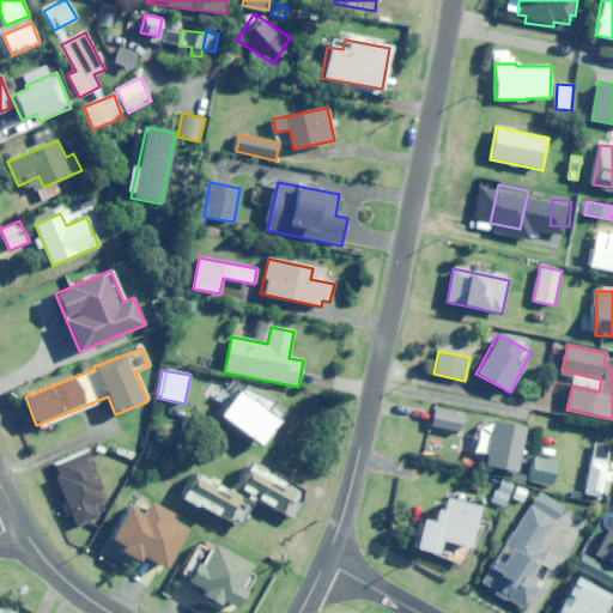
[(259,445),(277,420),(236,390),(218,416),(259,445)]
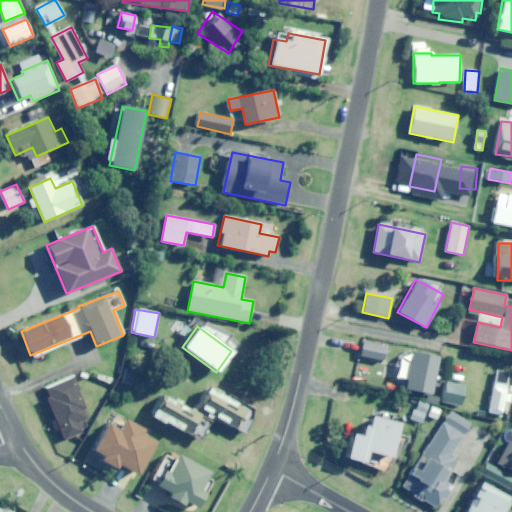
[(384,362),(387,347),(365,342),(361,357),(384,362)]
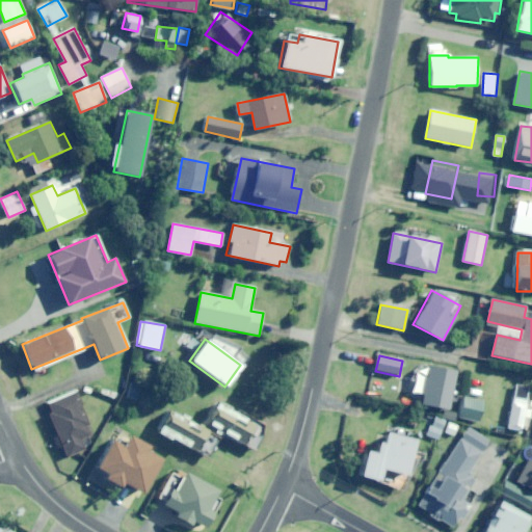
[(447,409),(455,373),(429,367),(421,404),(447,409)]
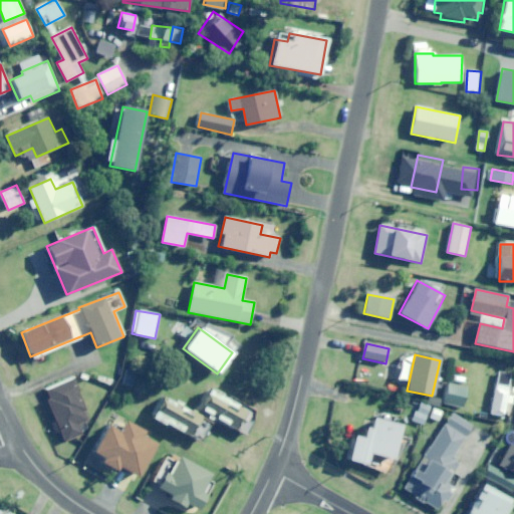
[(508,395),(512,374),(498,371),(491,414),(510,418),(513,396),(508,395)]
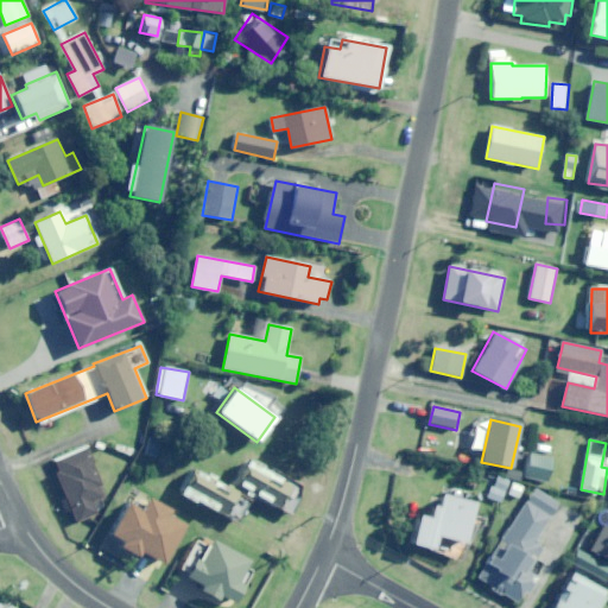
[(93,502),(106,496),(88,449),(55,462),(78,521),(97,514),(93,502)]
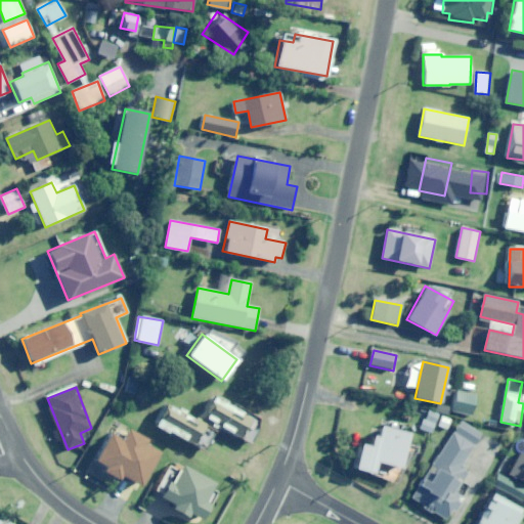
[(472,417),(477,396),(457,391),(452,411),(472,417)]
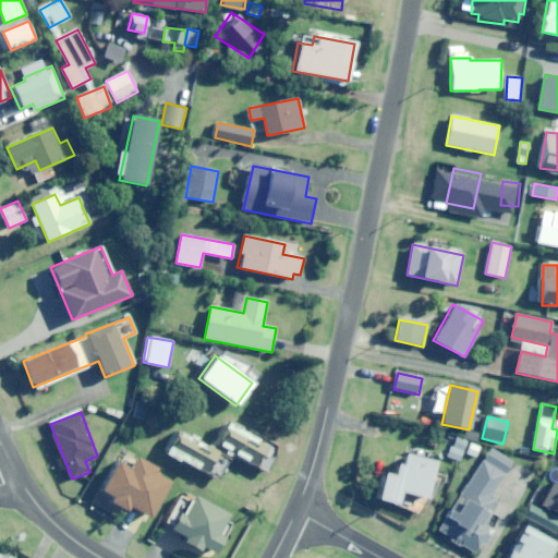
[(219,480),(231,455),(269,473),(280,450),(225,423),(214,447),(178,431),(176,437),(172,436),(164,455),(219,480)]
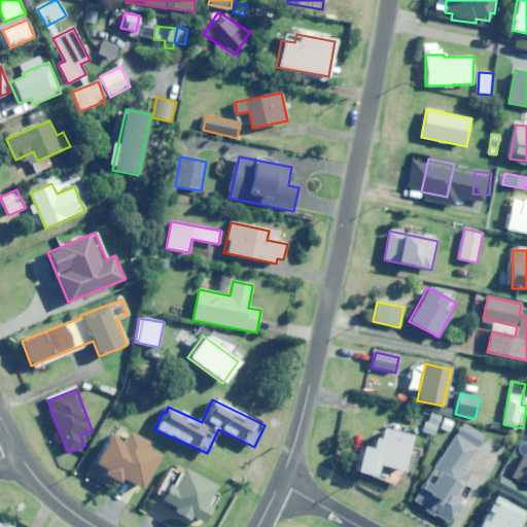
[(451,431),(455,421),(444,417),(441,426),(451,431)]
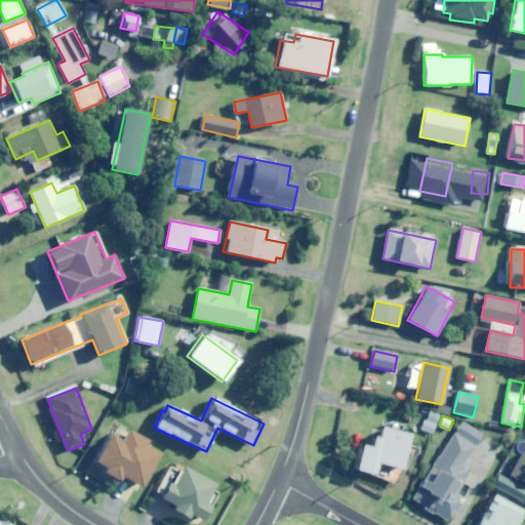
[(460,420),(409,498),(444,520),(450,511),(452,513),(461,498),(454,493),(467,474),(462,472),(467,467),(461,463),(481,434),(460,420)]
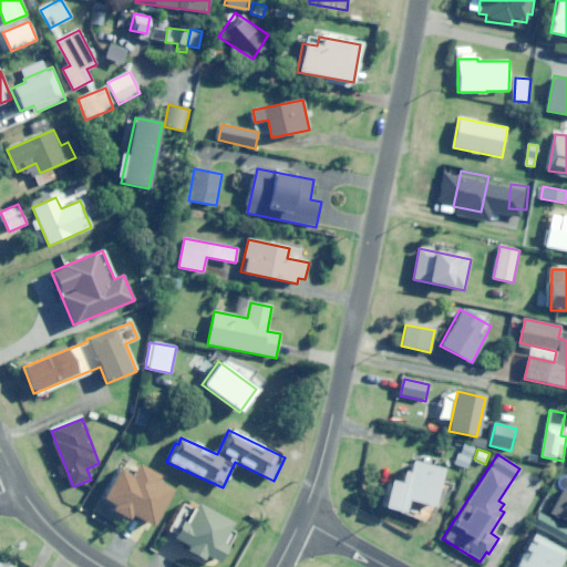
[(466,472),(471,459),(461,454),(455,467),(466,472)]
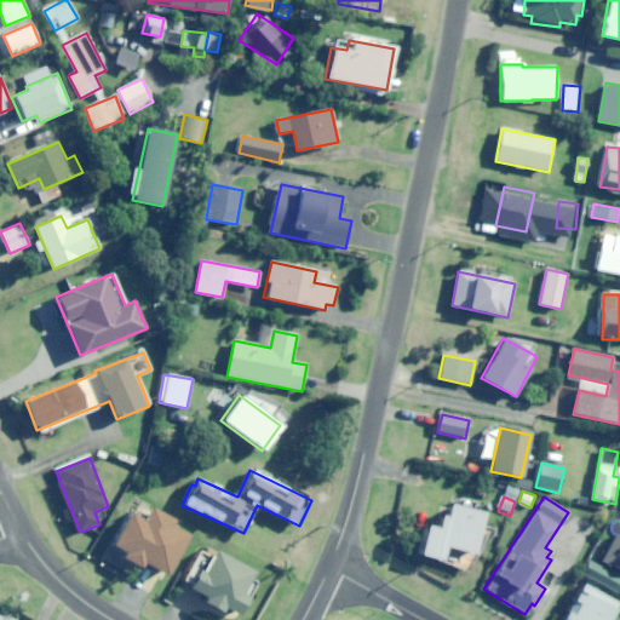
[(422,524),(414,555),(436,560),(440,546),(469,554),(478,512),(446,504),(442,516),(437,515),(434,528),(422,524)]
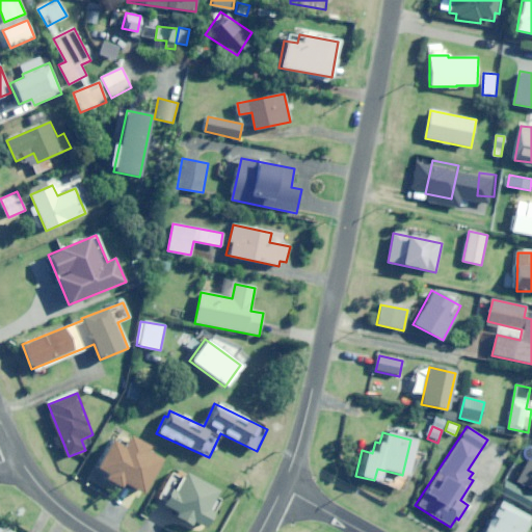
[(143,451),(145,447),(128,436),(122,448),(110,442),(96,468),(105,474),(103,478),(117,486),(120,482),(141,495),(161,460),(143,451)]
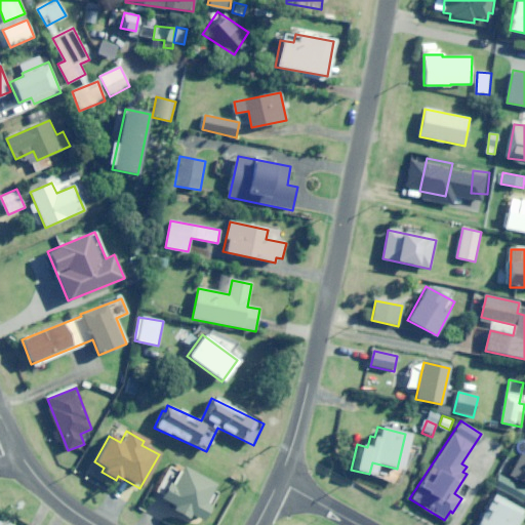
[(519,452),(507,475),(521,482),(524,477),(524,478),(524,454),(524,455),(519,452)]
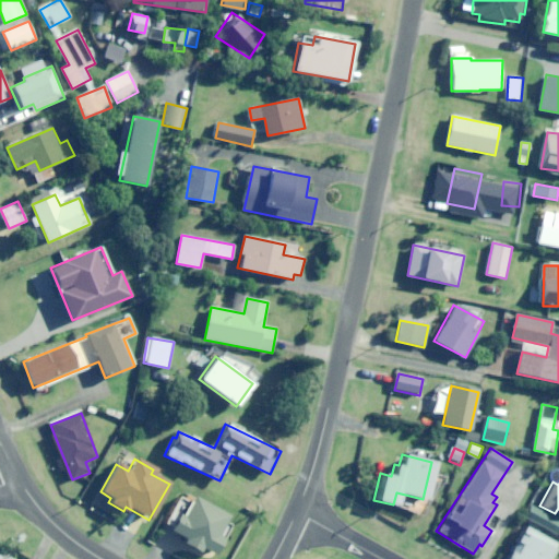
[(215,557),(235,519),(192,498),(182,516),(179,515),(170,533),(215,557)]
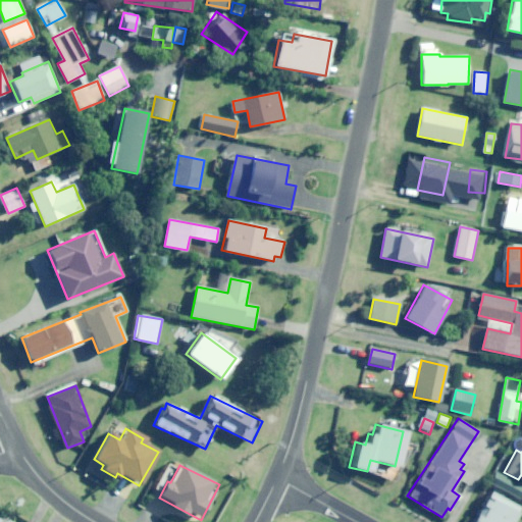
[(521,490),(521,486),(493,472),(487,482),(518,499),(521,490)]
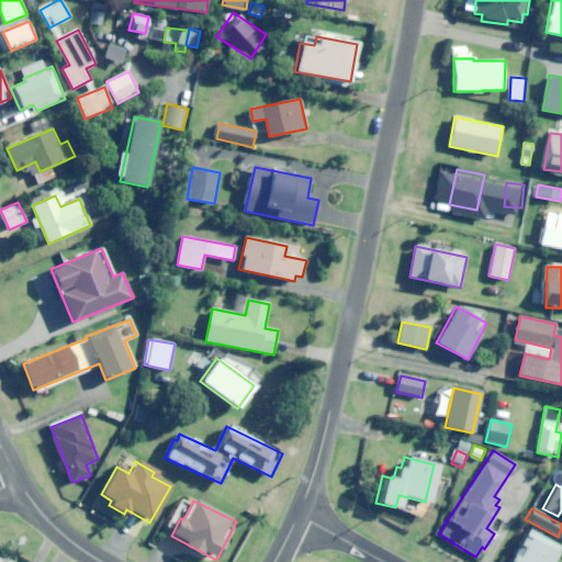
[(547,561),(555,547),(525,529),(506,561),(547,561)]
